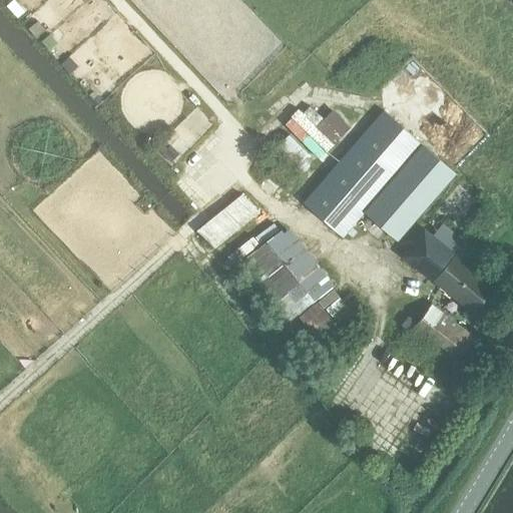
[(337,163),(302,203),(332,227),(343,236),(363,213),(396,242),(403,234),(455,173),(383,111),(350,148),(337,163)]
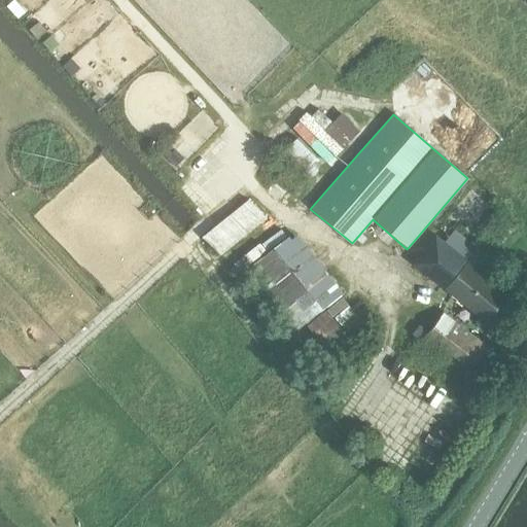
[(307,180),(317,170),(312,164),(317,159),(295,139),(281,153),(307,180)]
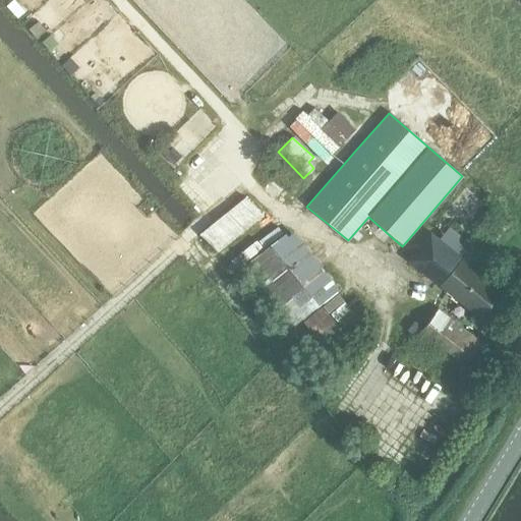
[(411,254),(406,262),(481,321),(505,292),(472,268),(481,255),(482,254),(448,228),(440,239),(430,232),(419,245),(411,254)]
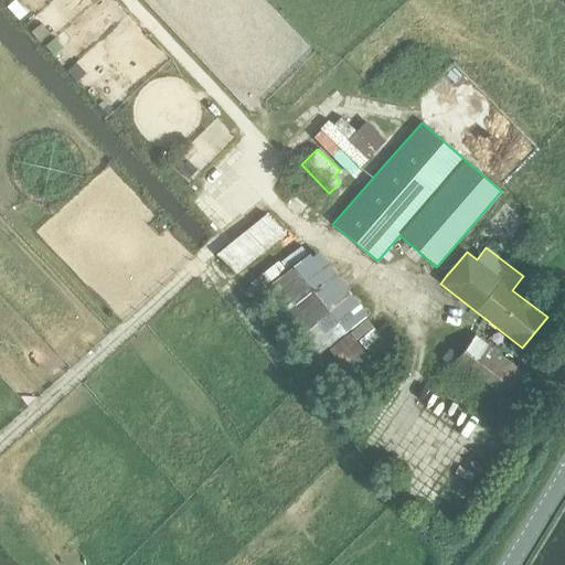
[(322,274),(308,256),(260,290),(315,355),(368,316),(352,294),(350,296),(328,268),(322,274)]
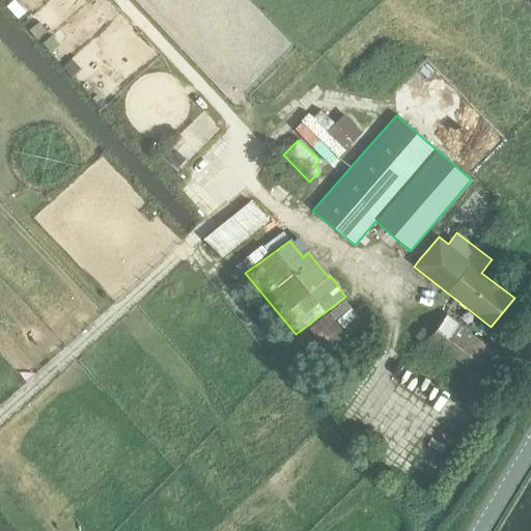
[(469,378),(491,351),(446,315),(424,341),(469,378)]
